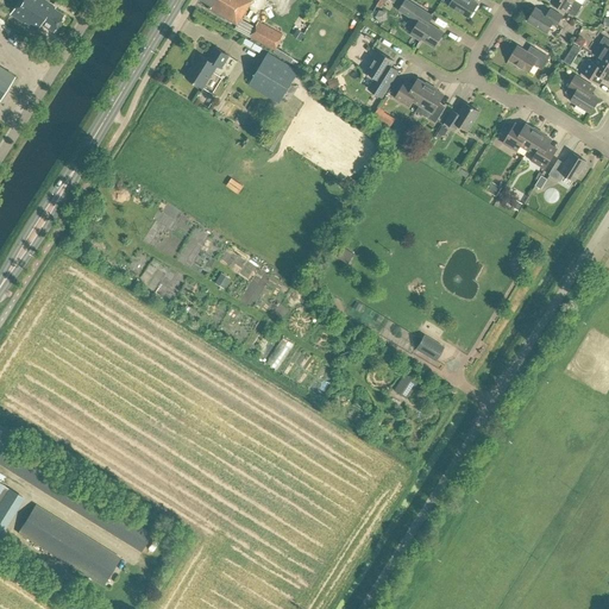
[(10,14),(30,27),(36,17),(33,11),(39,0),(17,0),(19,0),(10,14)]
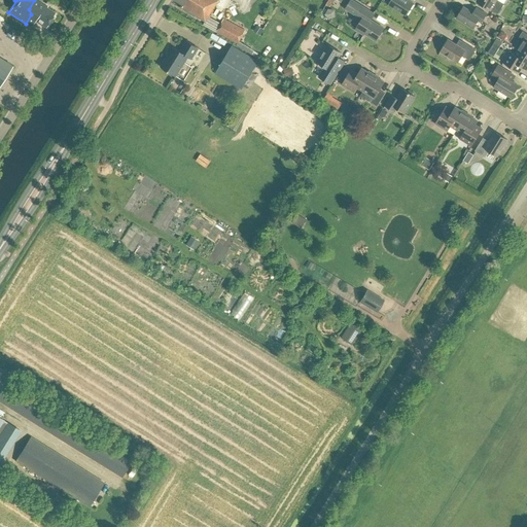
[(31,14),(26,24),(31,27),(35,21),(45,28),(56,13),(44,6),(45,4),(38,0),(34,0),(29,9),(31,14)]
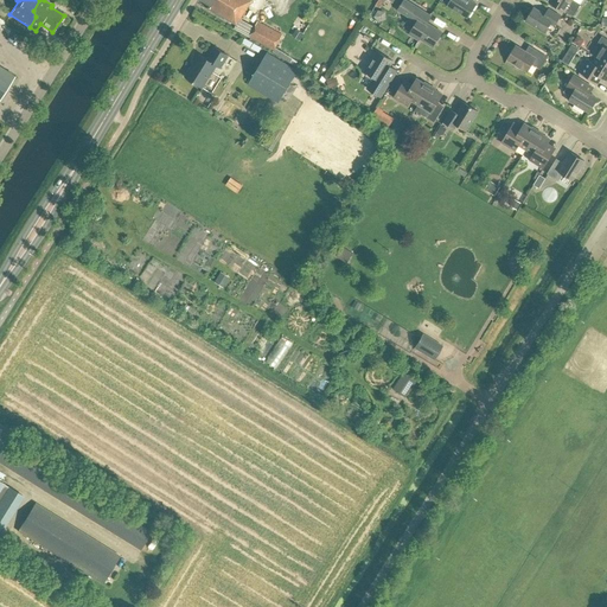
[(200,0),(211,7),(210,10),(236,26),(253,0),(251,0),(200,0)]
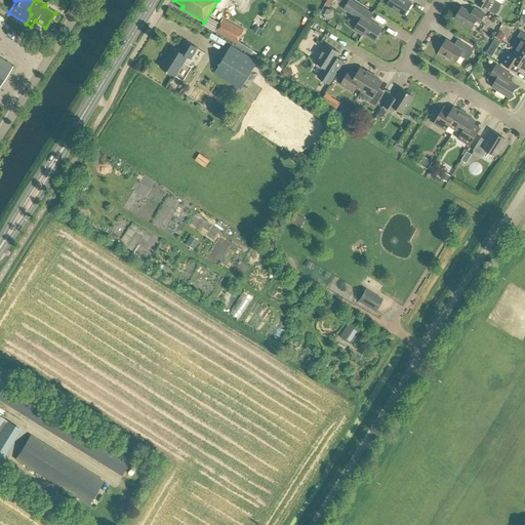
[(372,14),(350,0),(349,0),(344,9),(361,19),(354,30),(362,35),(363,34),(374,40),(381,28),(369,19),(372,14)]
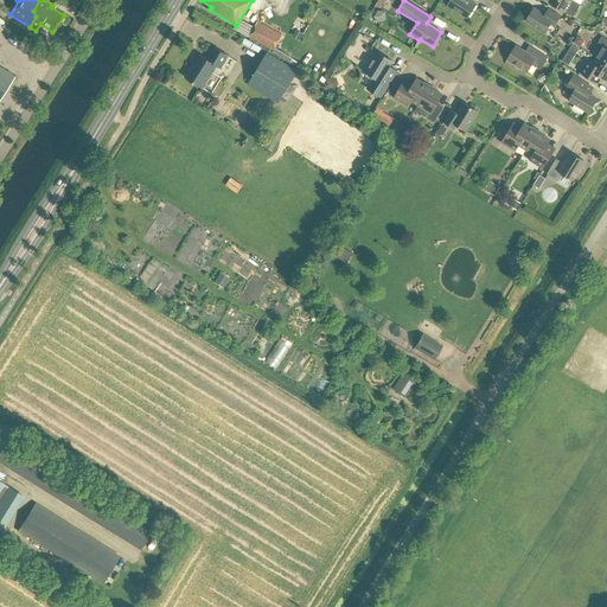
[(452,0),(448,6),(467,18),(477,4),(471,0),(470,0),(452,0)]
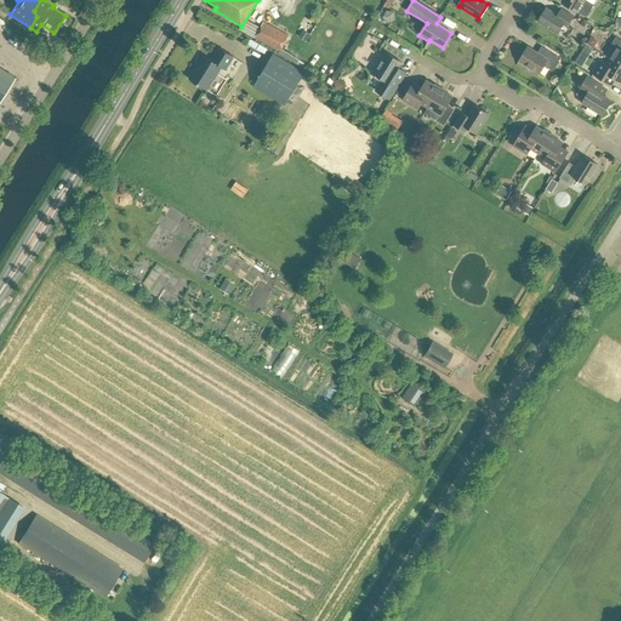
[(586,0),(560,0),(560,1),(586,17),(593,5),(586,0)]
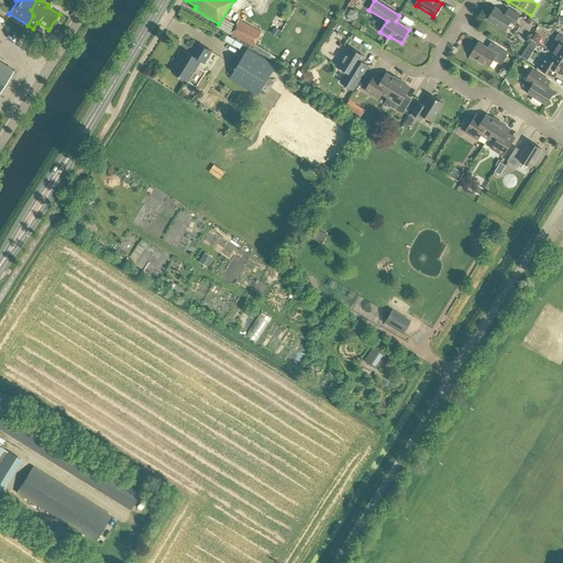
[(506,13),(495,7),(487,20),(505,31),(510,22),(514,24),(520,14),(509,8),(506,13)]
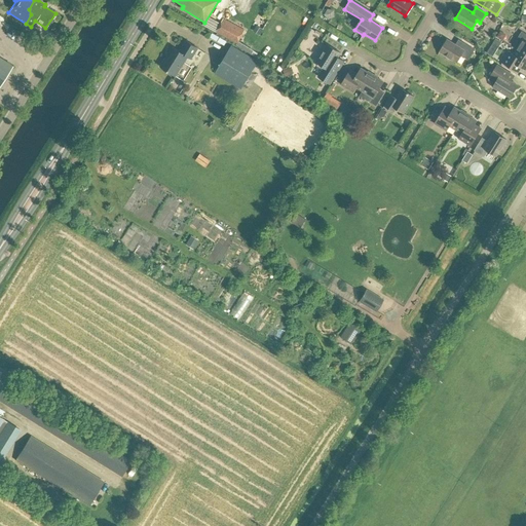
[(0,21),(9,27),(14,19),(1,10),(0,11),(0,21)]
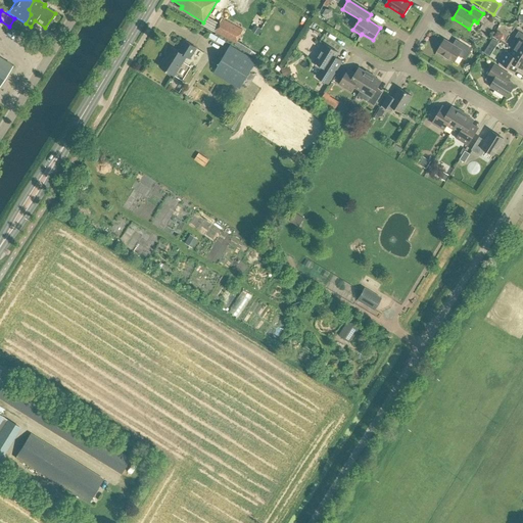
[(214,31),(236,45),(244,32),(222,18),(214,31)]
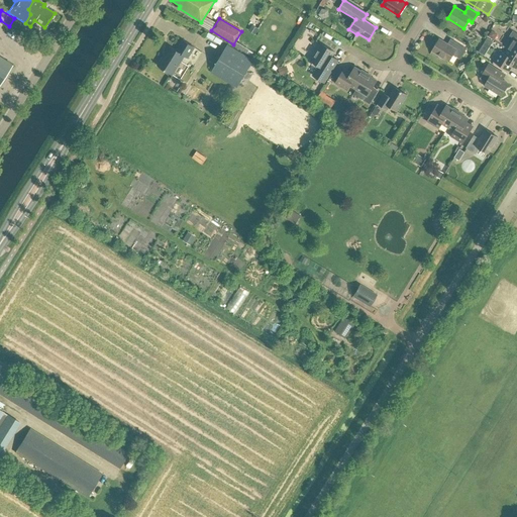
[(475,32),(485,37),(489,30),(480,24),(475,32)]
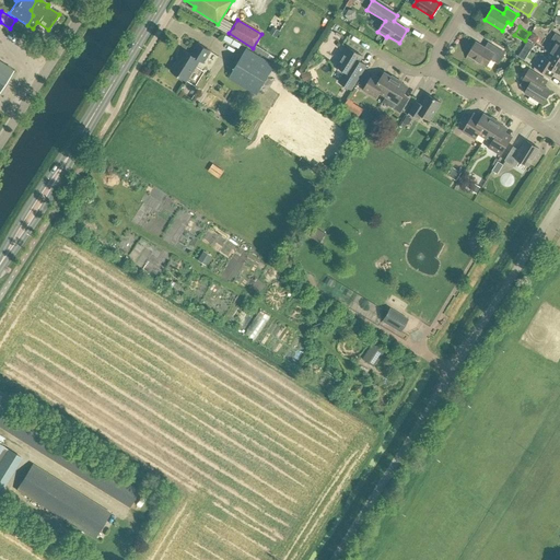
[(273,27),(269,34),(276,37),(280,32),(273,27)]
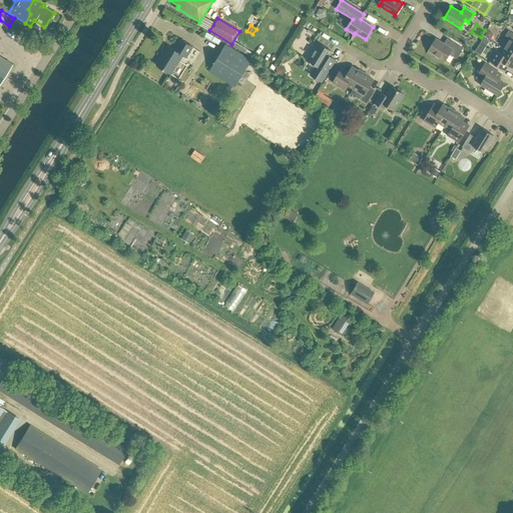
[(504,49),(512,54),(512,33),(509,30),(502,40),(507,43),(504,49)]
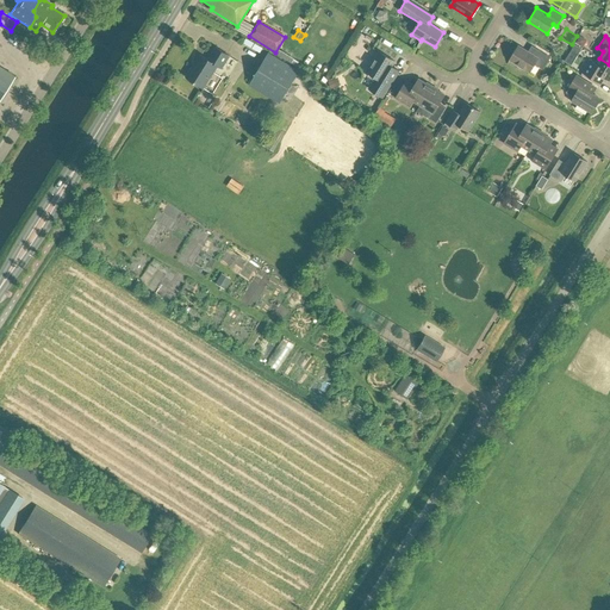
[(583,48),(586,41),(579,37),(576,43),(583,48)]
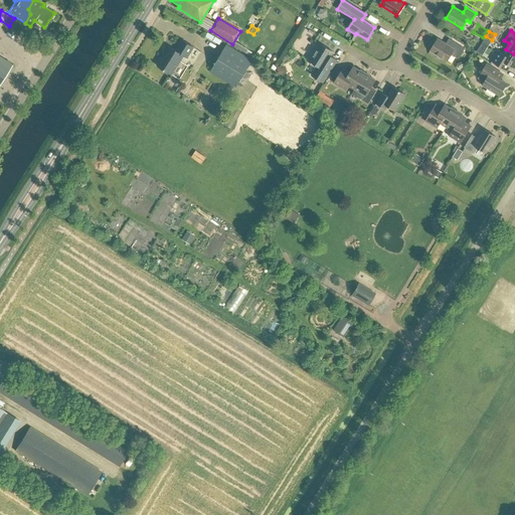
[(279,50),(292,46),(289,36),(276,39),(279,50)]
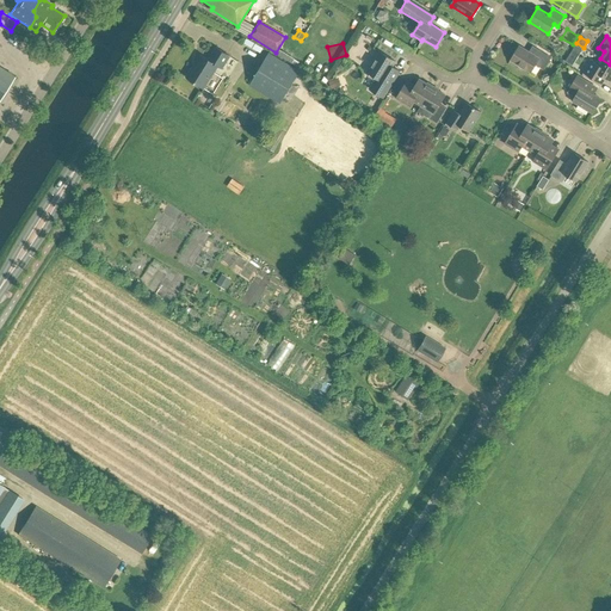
[(532,54),(519,47),(511,60),(531,73),(536,65),(543,69),(551,57),(536,48),(532,54)]
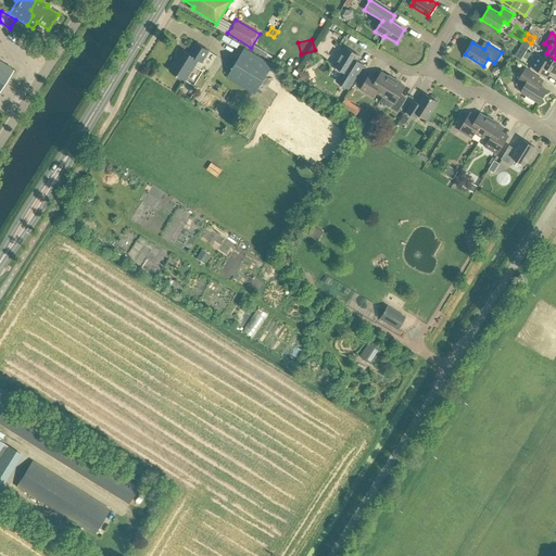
[(202,63),(210,51),(197,43),(189,54),(182,50),(169,71),(186,80),(199,61),(202,63)]
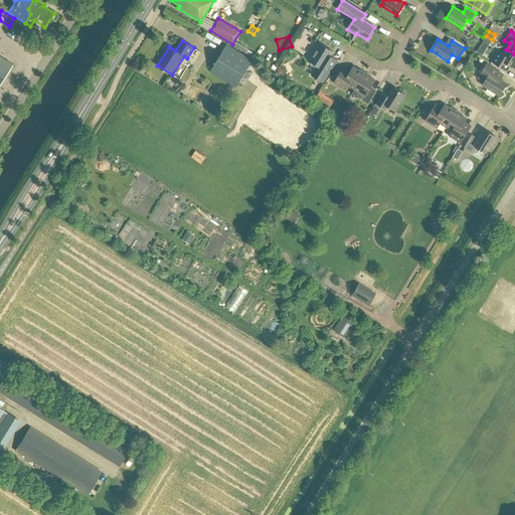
[(252,58),(254,54),(233,42),(231,45),(252,58)]
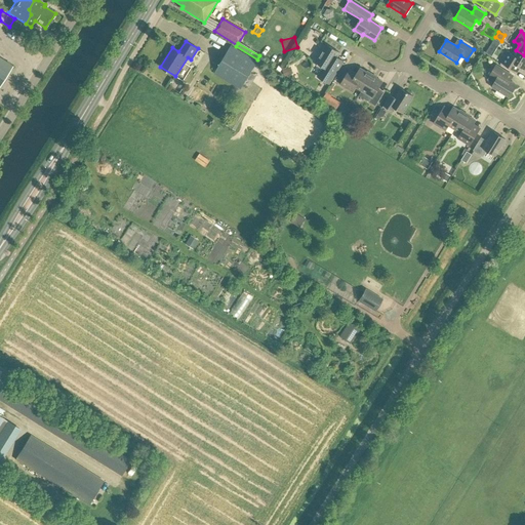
[(329,84),(340,65),(344,61),(337,56),(339,52),(326,44),(316,62),(324,67),(318,77),(329,84)]
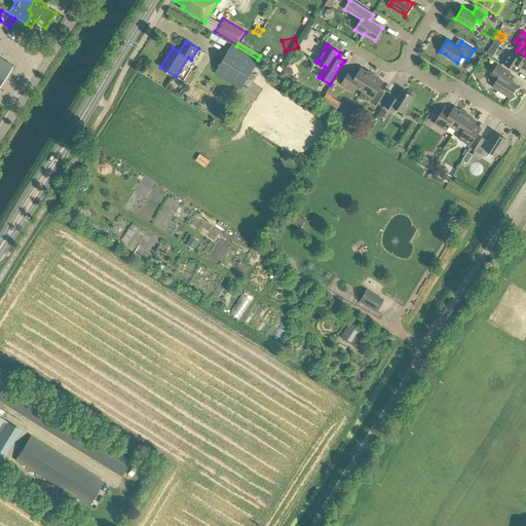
[(253,83),(257,76),(252,73),(258,63),(231,46),(214,74),(240,91),(248,79),(253,83)]
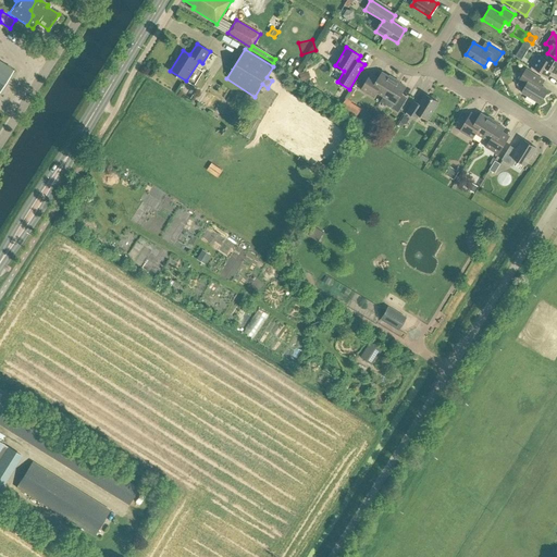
[(520,49),(515,57),(521,60),(527,52),(520,49)]
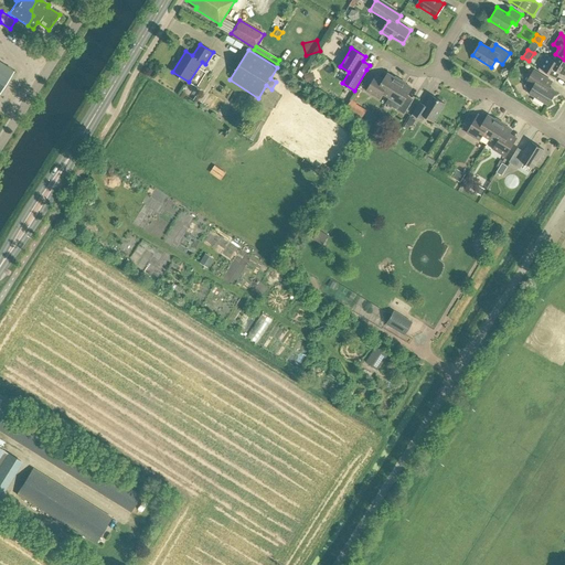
[(564,75),(564,60),(555,54),(552,60),(546,56),(540,67),(557,78),(561,73),(564,75)]
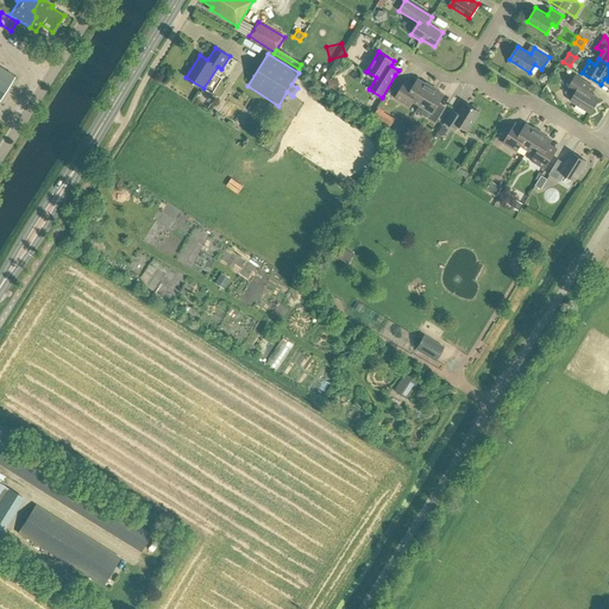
[(0,99),(14,76),(0,67),(0,99)]
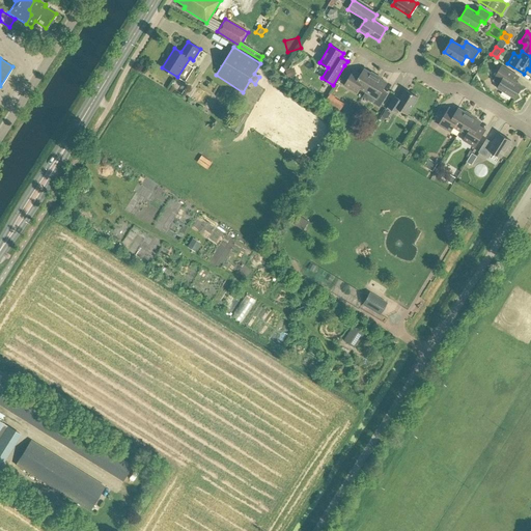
[(515,99),(523,86),(514,82),(519,77),(502,66),(493,81),(499,85),(498,87),(515,99)]
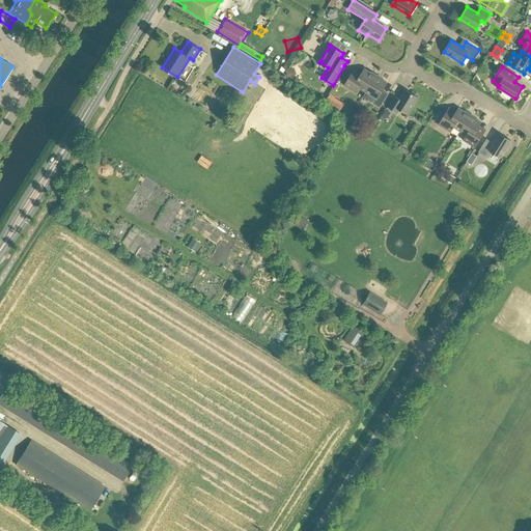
[(366,91),(375,76),(364,68),(360,75),(354,71),(344,85),(357,92),(360,88),(366,91)]
